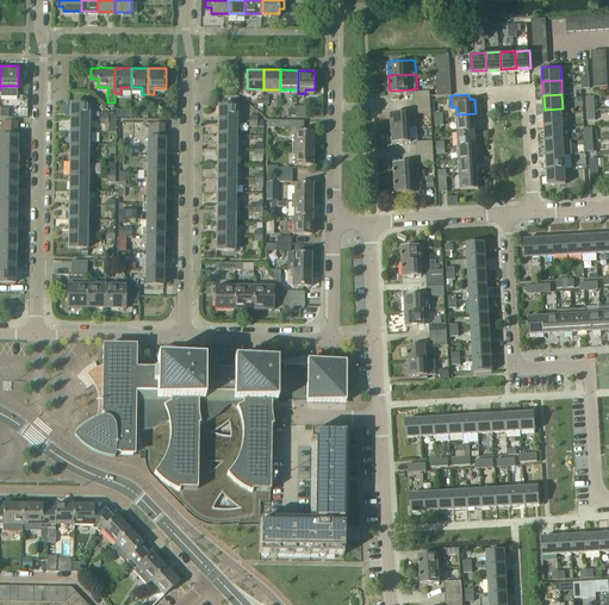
[(70,112),(88,113),(89,101),(70,100),(70,112)]
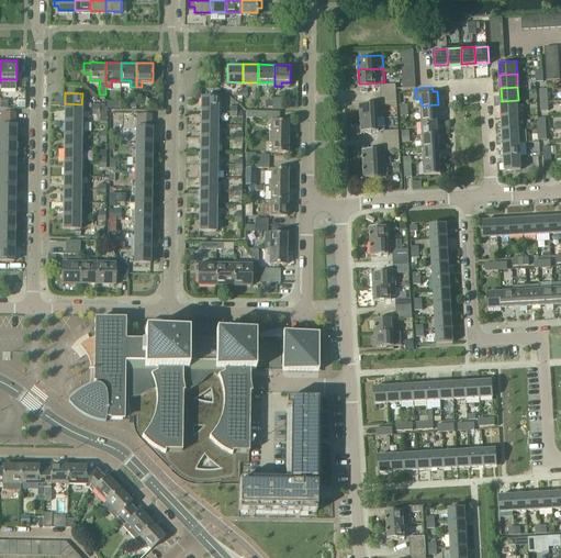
[(201,108),(219,108),(219,95),(201,95),(201,108)]
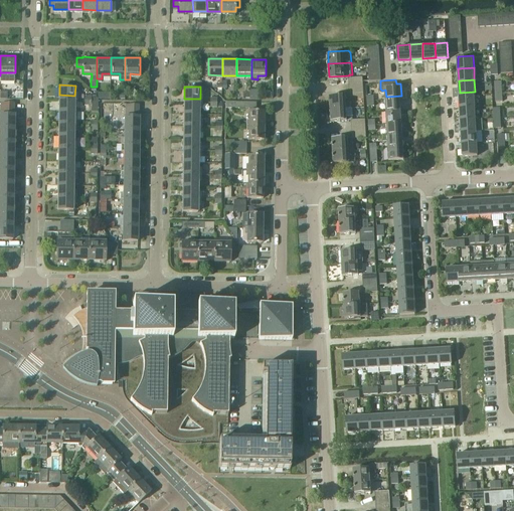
[(461,105),(476,104),(475,92),(460,93),(461,105)]
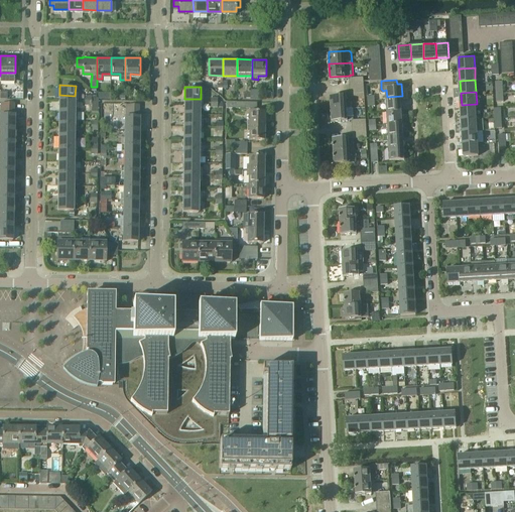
[(345,105),(348,105),(353,105),(352,99),(348,97),(347,93),(331,94),(332,106),(345,105)]
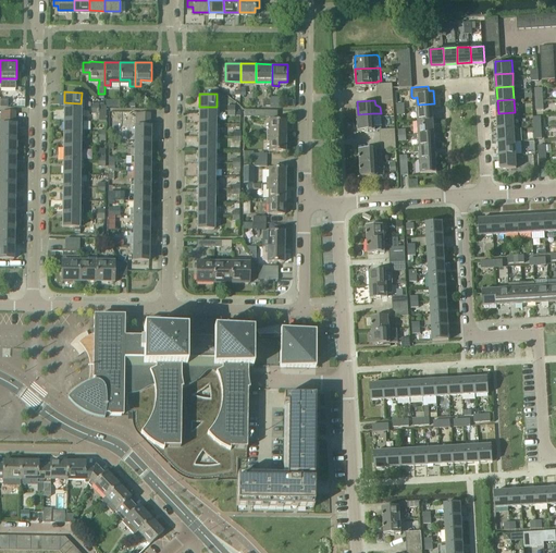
[(81,119),(81,103),(64,102),(64,119),(81,119)]
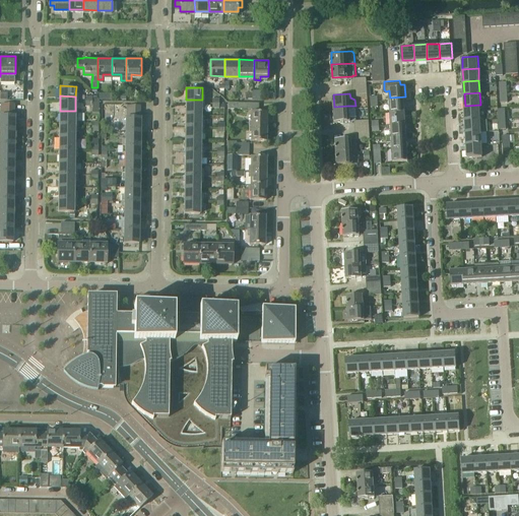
[(390,110),(405,110),(405,97),(390,98),(390,110)]
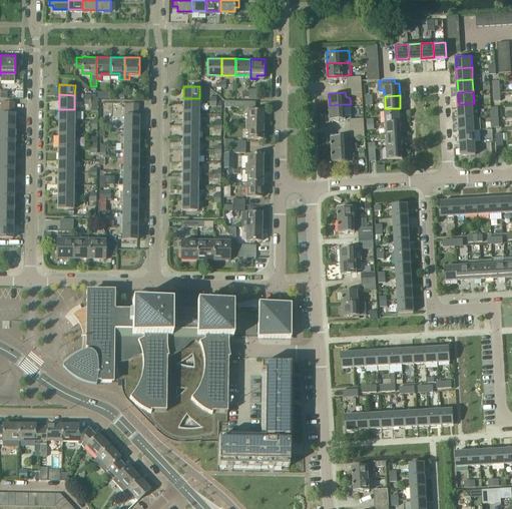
[(199,110),(199,98),(183,98),(183,110),(199,110)]
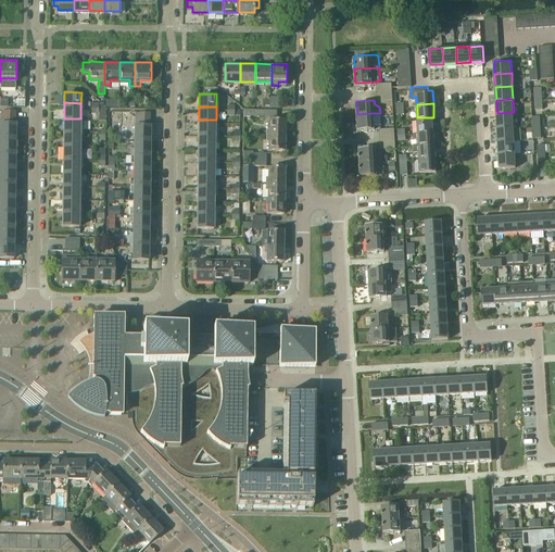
[(269,133),(286,133),(286,117),(277,117),(277,108),(244,107),(243,113),(269,114),(269,133)]
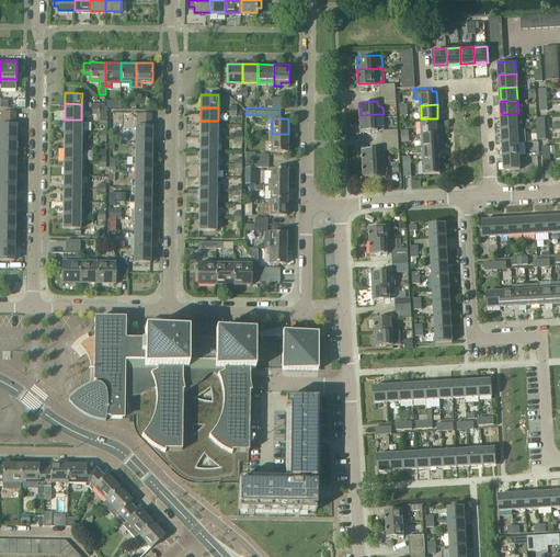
[(502,127),(518,126),(518,113),(502,114),(502,127)]
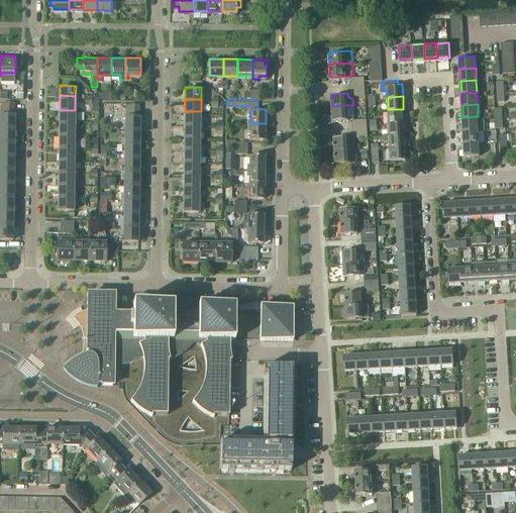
[(345,105),(332,106),(333,119),(353,118),(354,118),(354,117),(354,114),(349,114),(348,105),(345,105)]
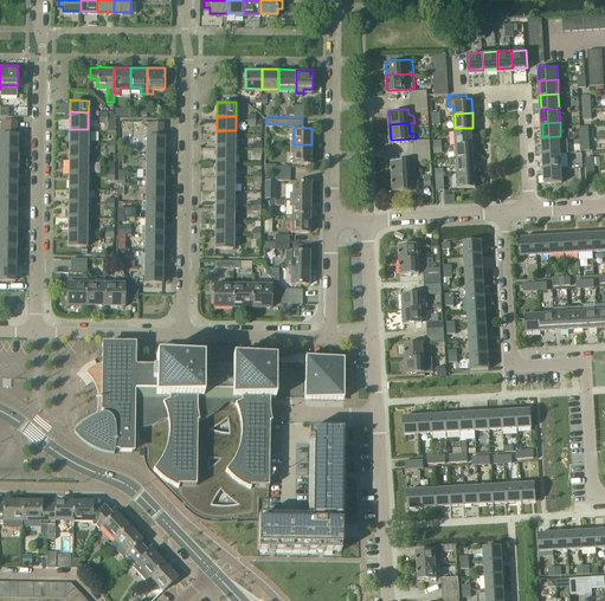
[(456,142),(474,141),(472,128),(455,128),(456,142)]
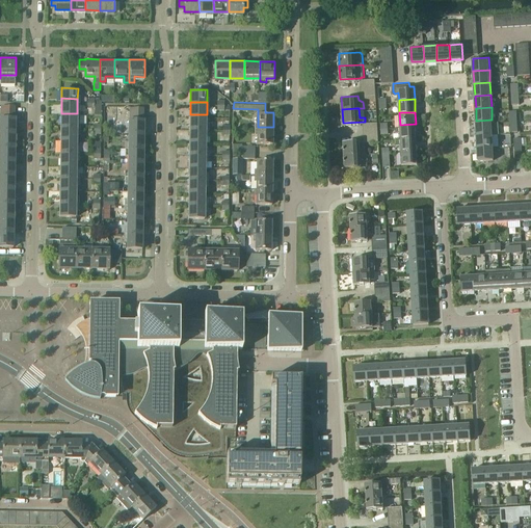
[(77,126),(77,113),(61,113),(61,126),(77,126)]
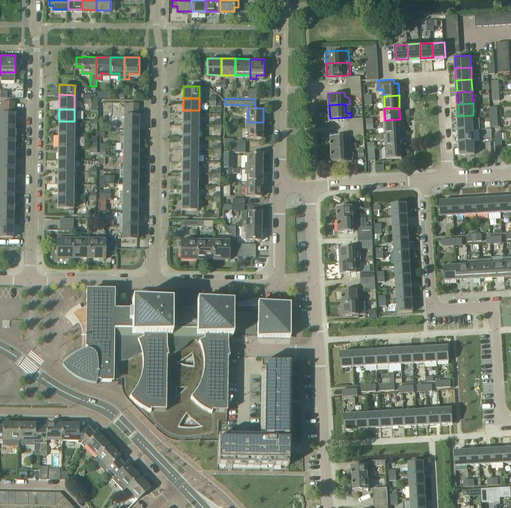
[(198,123),(199,110),(183,110),(183,122),(198,123)]
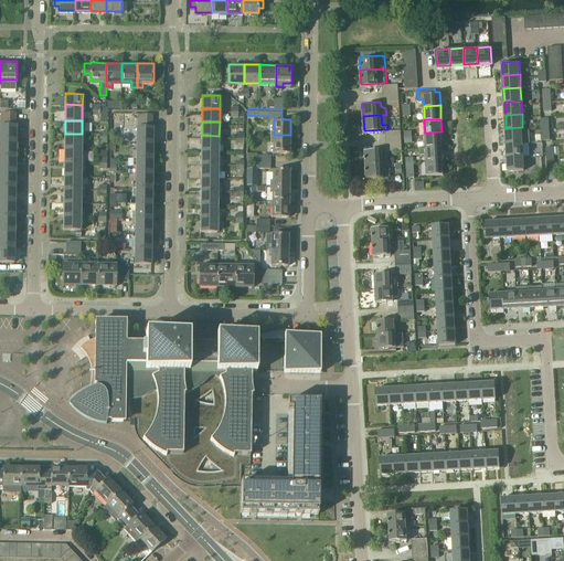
[(0,124),(0,123),(0,130),(0,135),(0,138),(17,139),(17,123),(16,123),(1,123),(0,123),(0,124)]
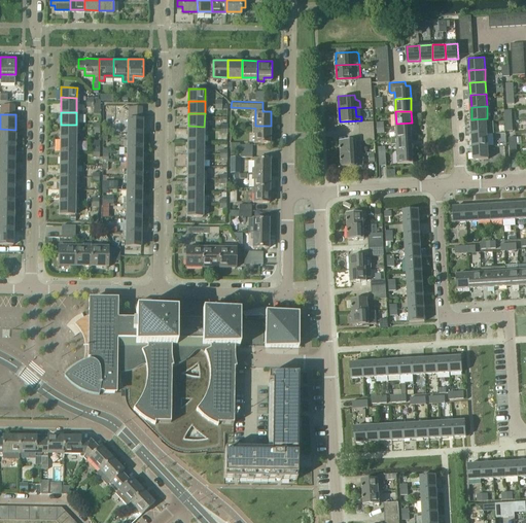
[(143,116),(142,116),(129,116),(125,116),(125,124),(128,124),(128,131),(143,131),(143,116)]
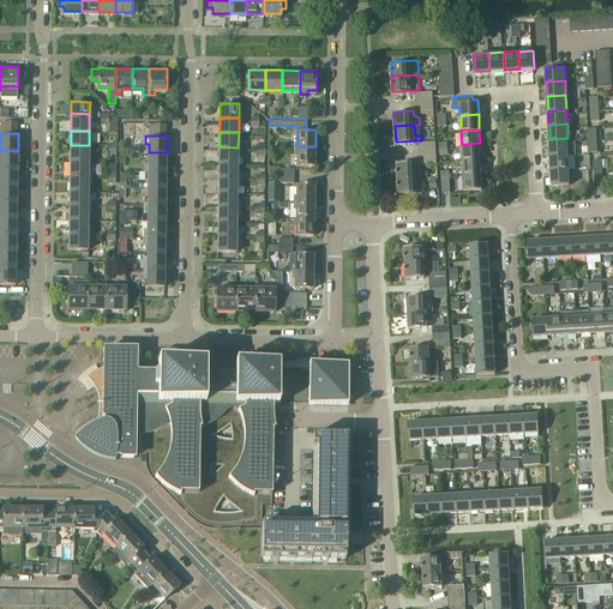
[(551,154),(569,152),(568,138),(550,139),(551,154)]
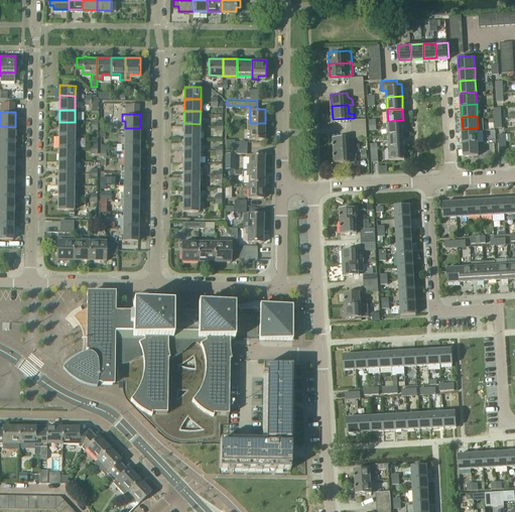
[(388,121),(384,121),(385,126),(388,126),(389,133),(384,133),(384,134),(404,132),(403,120),(388,121)]
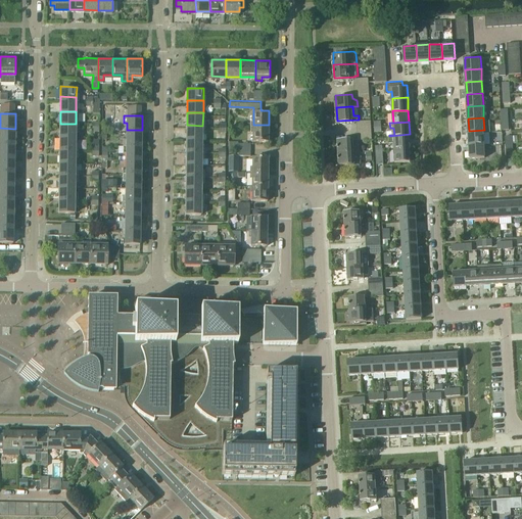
[(76,136),(76,124),(60,124),(60,136),(76,136)]
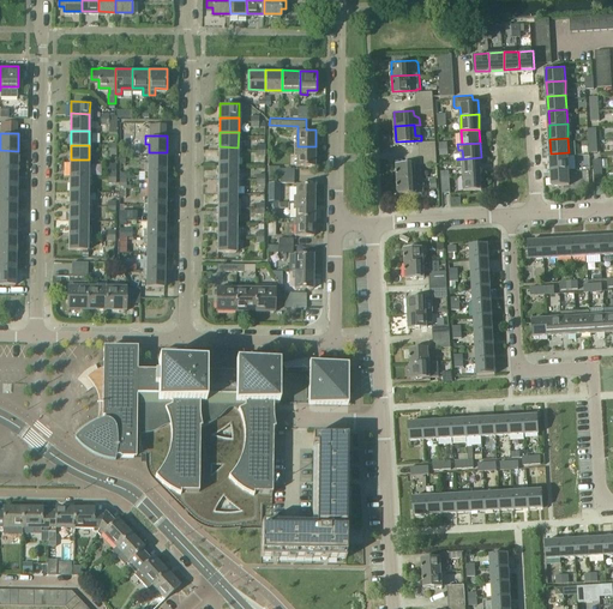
[(238,162),(238,148),(220,146),(220,162),(238,162)]
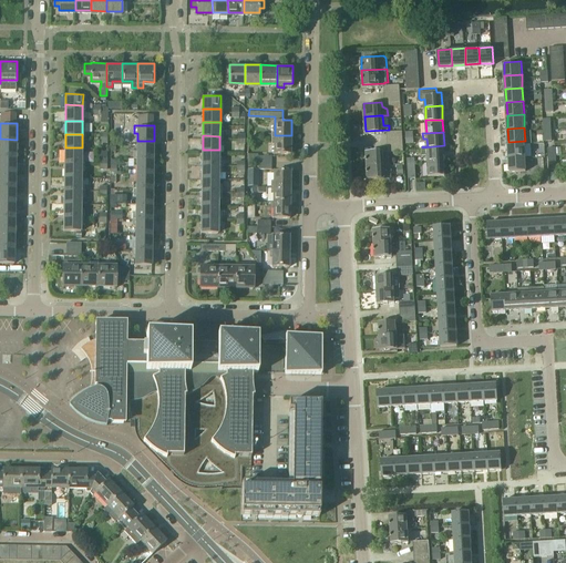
[(291,152),(291,135),(275,135),(274,152),(291,152)]
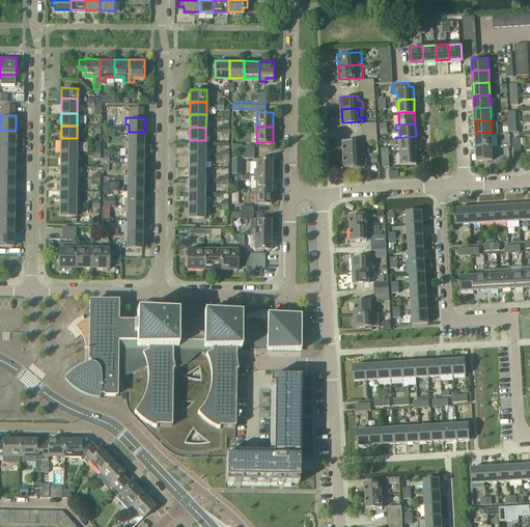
[(0,144),(16,144),(16,131),(0,130),(0,144)]
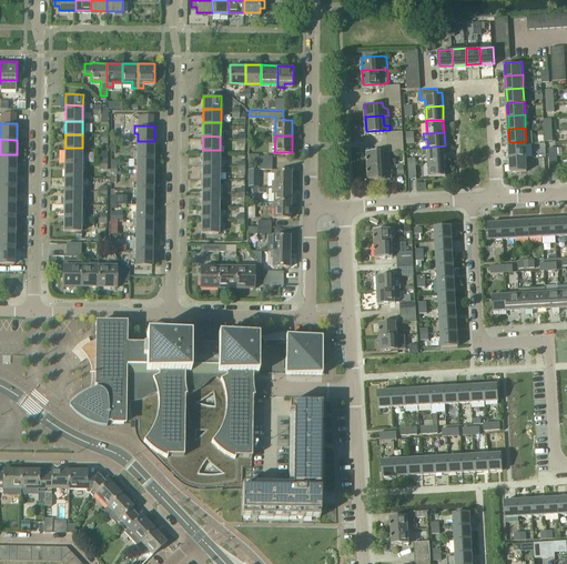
[(154,157),(154,141),(138,141),(138,149),(134,149),(134,157),(154,157)]
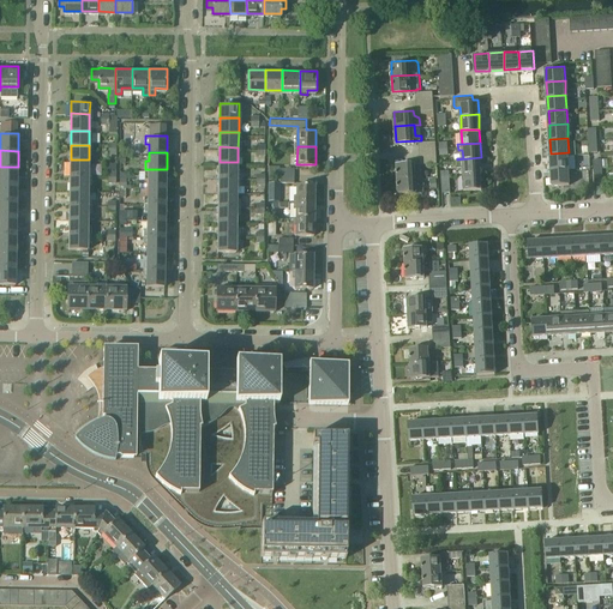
[(552,168),(570,167),(569,152),(551,154),(552,168)]
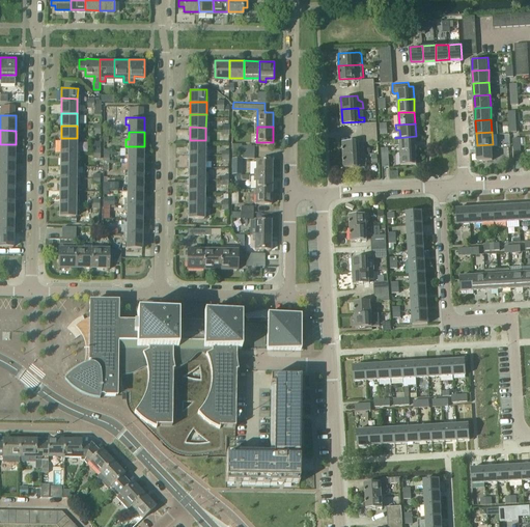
[(400,149),(417,148),(416,136),(395,138),(396,142),(400,142),(400,149)]
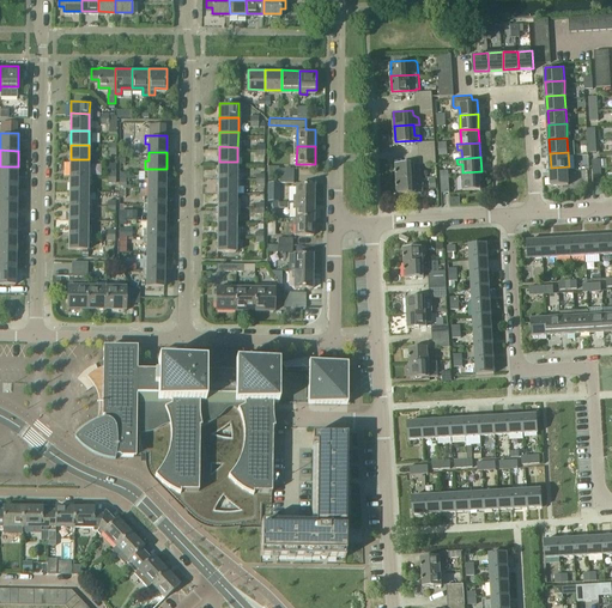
[(89,174),(89,159),(71,159),(70,174),(89,174)]
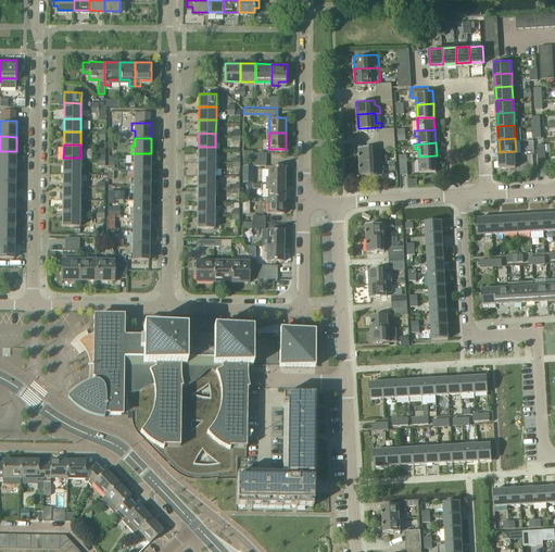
[(360,160),(381,159),(381,146),(381,145),(360,147),(360,160)]
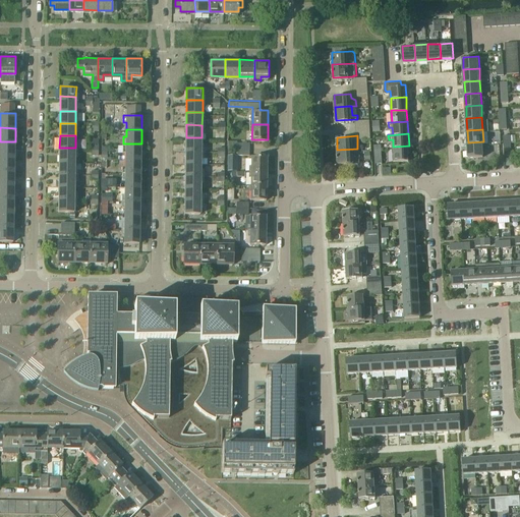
[(201,150),(201,137),(186,137),(185,150),(201,150)]
